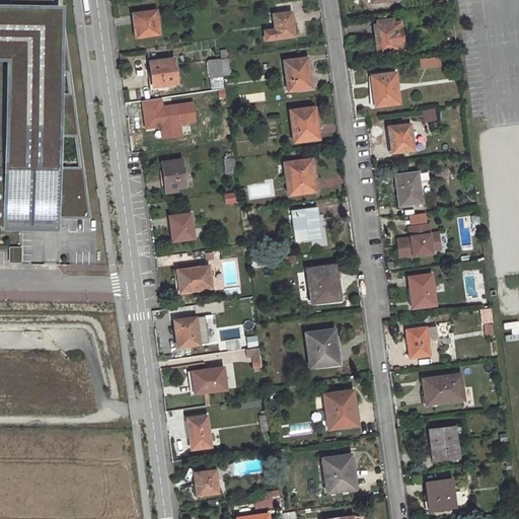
[(456,26),(453,2),(447,3),(450,27),(456,26)]
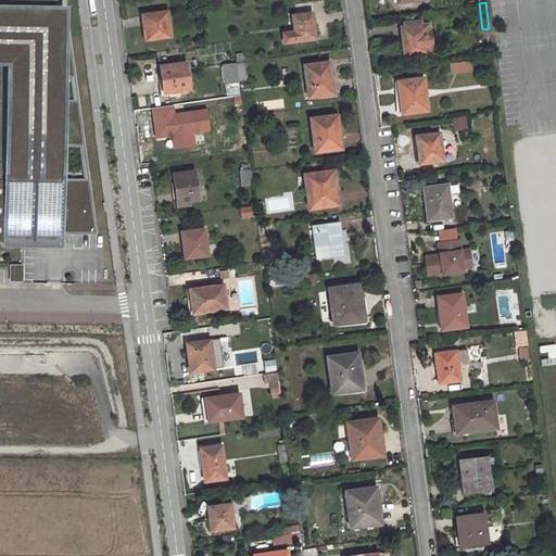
[(0,61),(14,62),(11,177),(0,176),(0,237),(51,239),(51,229),(64,229),(98,230),(91,179),(65,178),(66,141),(87,142),(81,100),(67,100),(67,74),(78,74),(72,28),(68,28),(68,5),(0,3),(0,61)]
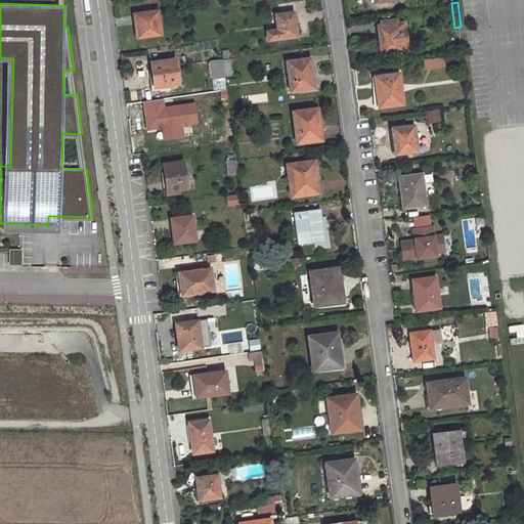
[(156,11),(133,14),(136,37),(159,34),(156,11)]
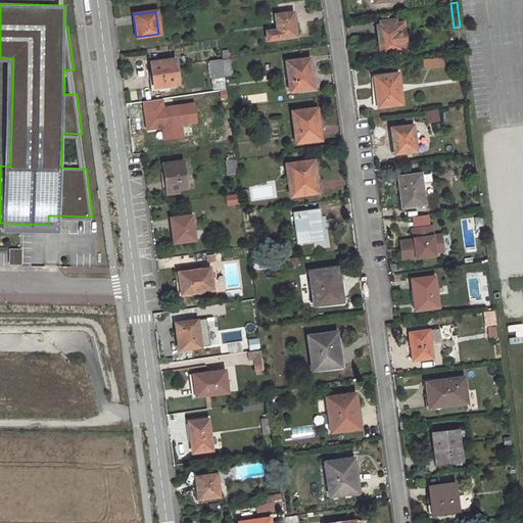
[(293,13),(276,15),(279,39),(296,37),(293,13)]
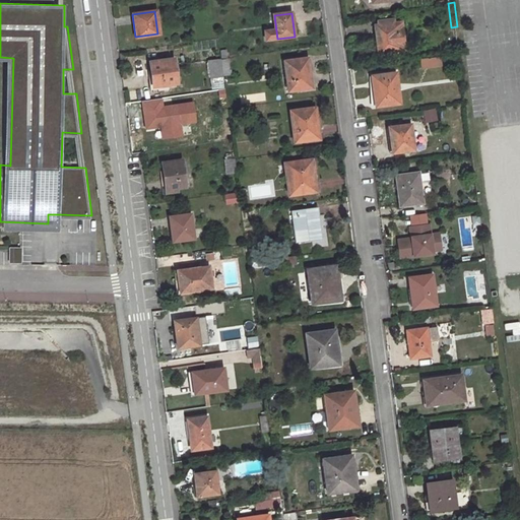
[(410,20),(376,25),(380,53),(414,48),(410,20)]
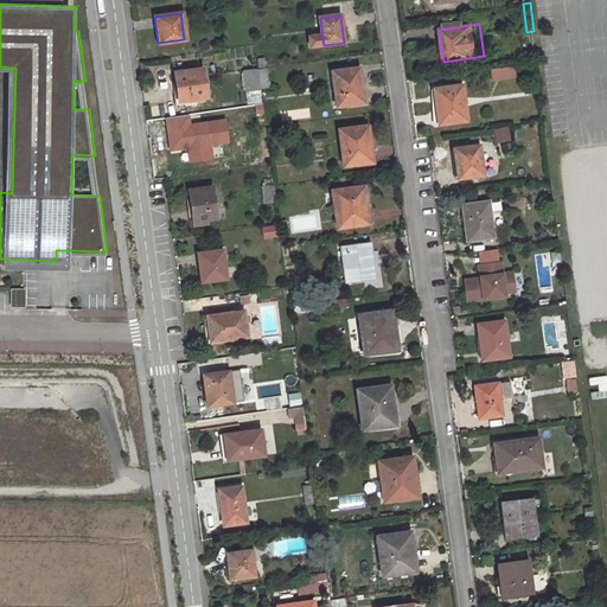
[(0,192),(12,193),(16,68),(0,66),(0,192)]
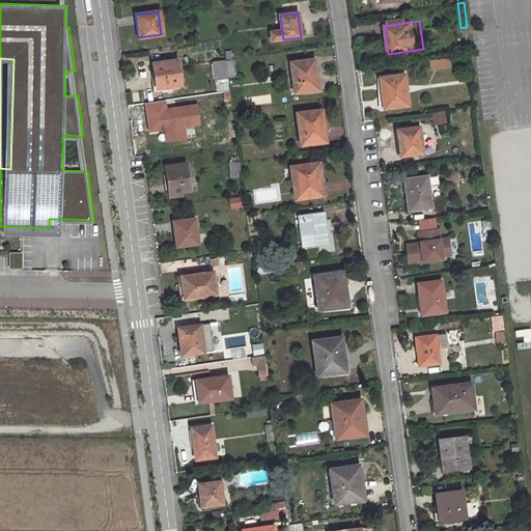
[(428,60),(429,71),(452,67),(450,58),(428,60)]
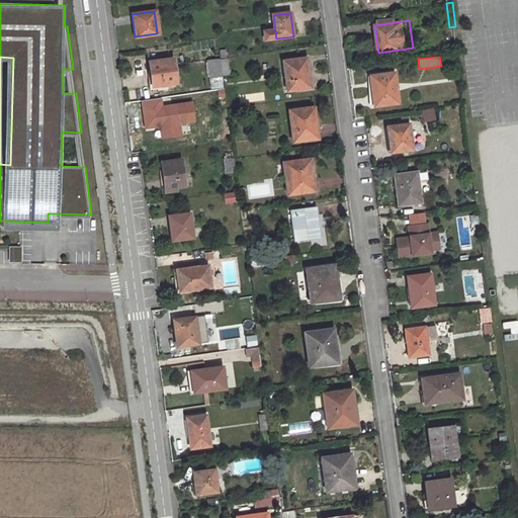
[(173,59),(148,62),(152,87),(176,83),(173,59)]
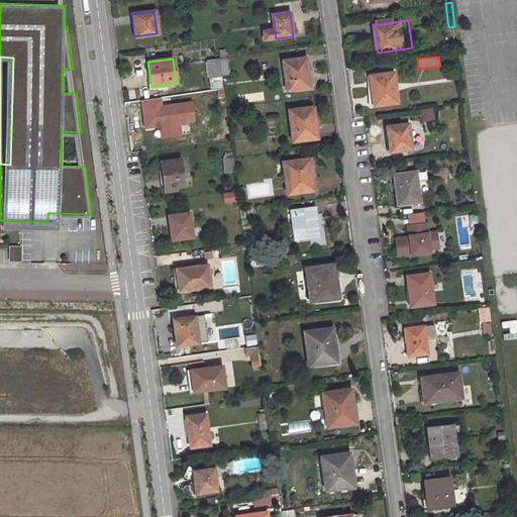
[(226,59),(220,60),(222,75),(228,74),(226,59)]
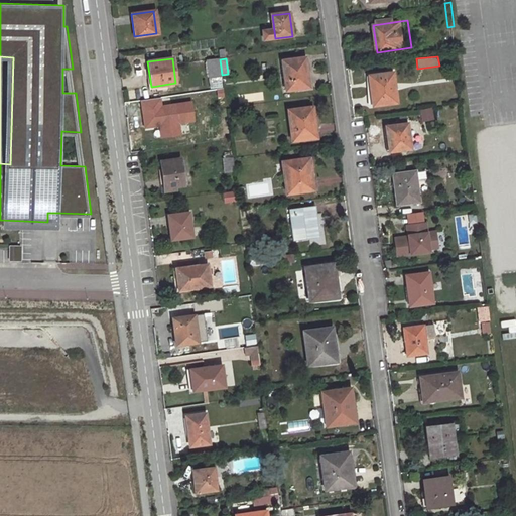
[(305,58),(282,61),(286,91),(309,88),(305,58)]
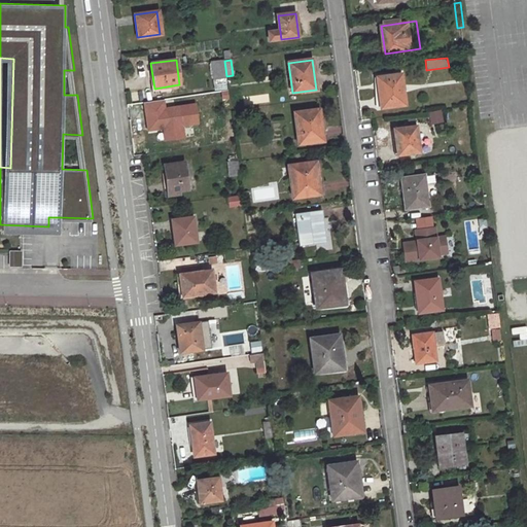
[(226,76),(224,61),(212,62),(214,79),(226,77),(226,76)]
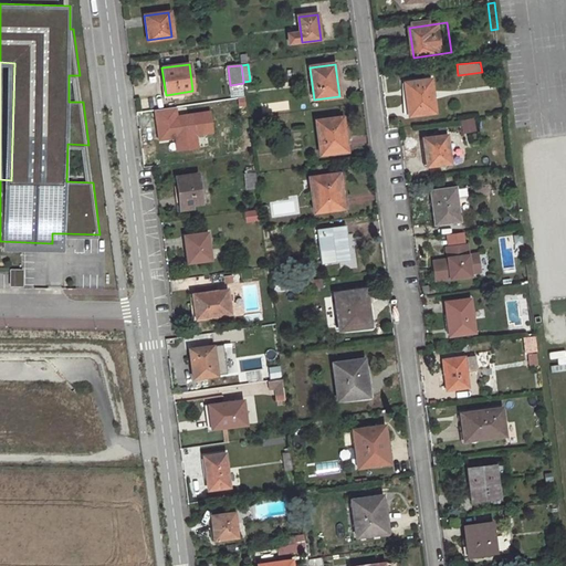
[(431,79),(407,82),(410,114),(436,111),(431,79)]
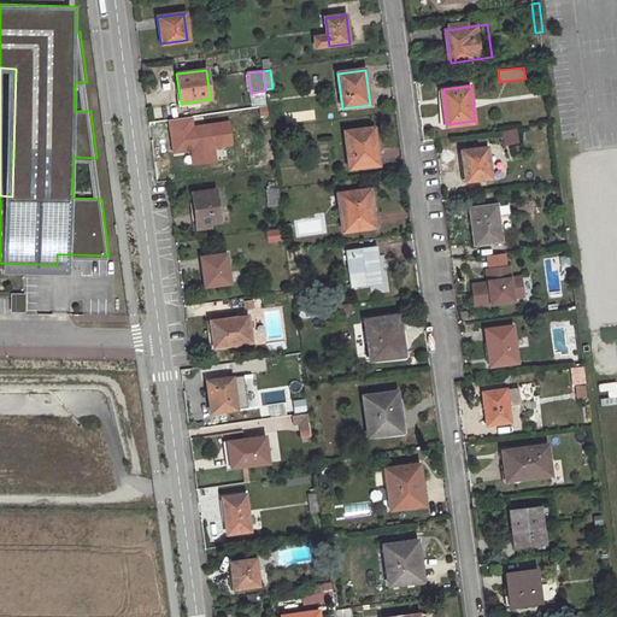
[(188,118),(166,121),(171,153),(188,151),(191,165),(212,163),(210,147),(229,145),(227,123),(189,128),(188,118)]
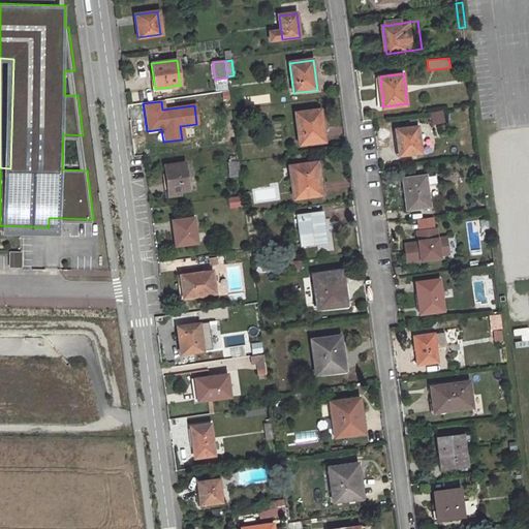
[(319,110),(296,114),(300,144),(324,141),(319,110)]
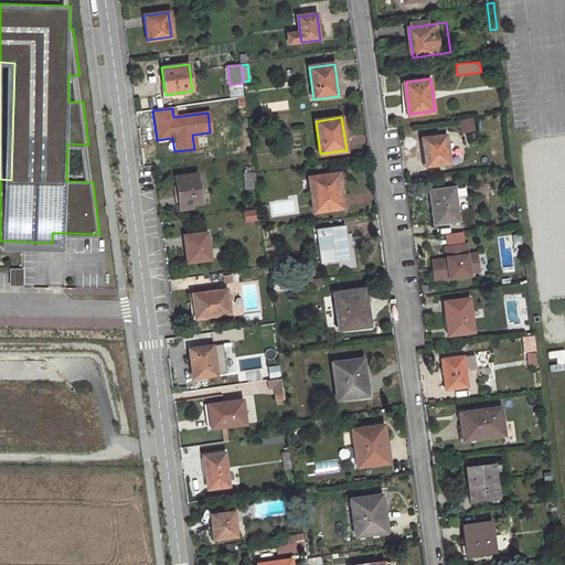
[(461,132),(476,131),(473,117),(459,119),(461,132)]
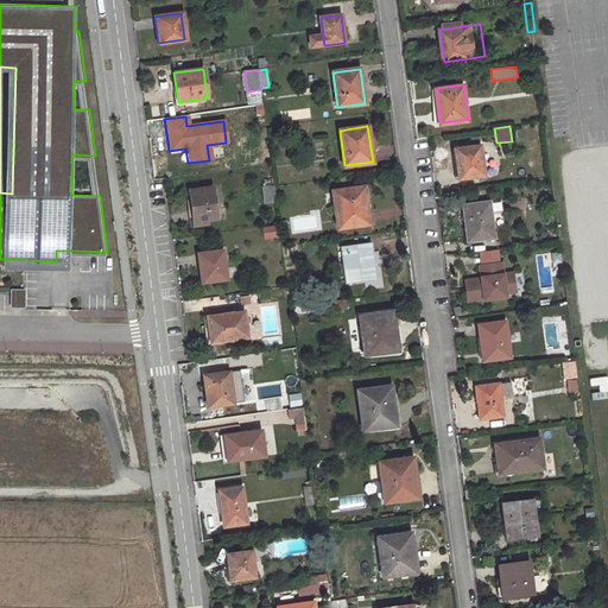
[(481,143),(456,146),(460,176),(485,172),(481,143)]
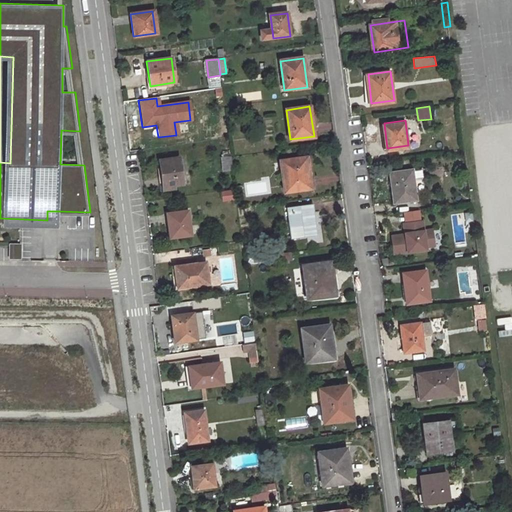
[(178,158),(160,161),(163,186),(181,183),(178,158)]
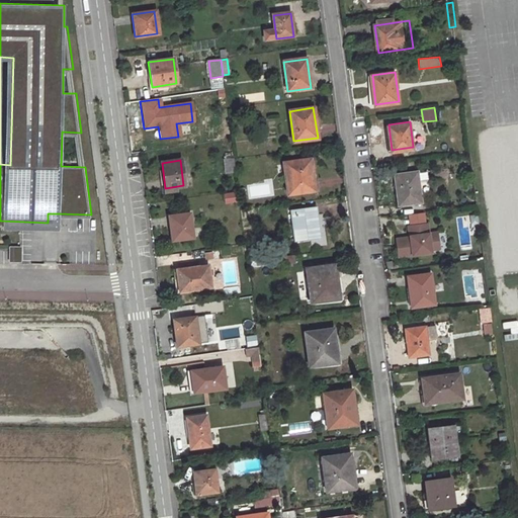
[(227,174),(236,173),(234,160),(225,161),(227,174)]
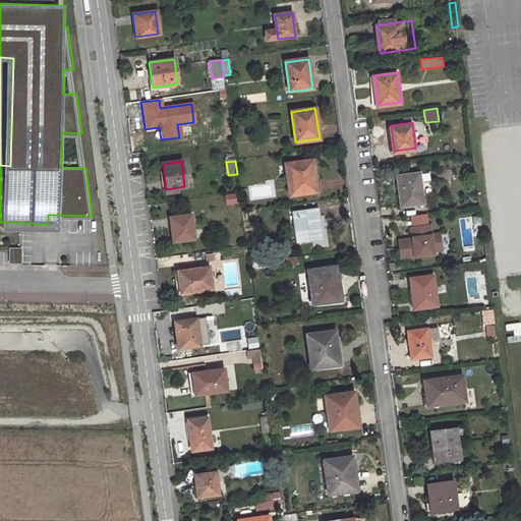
[(311,161),(287,164),(291,194),(316,190),(311,161)]
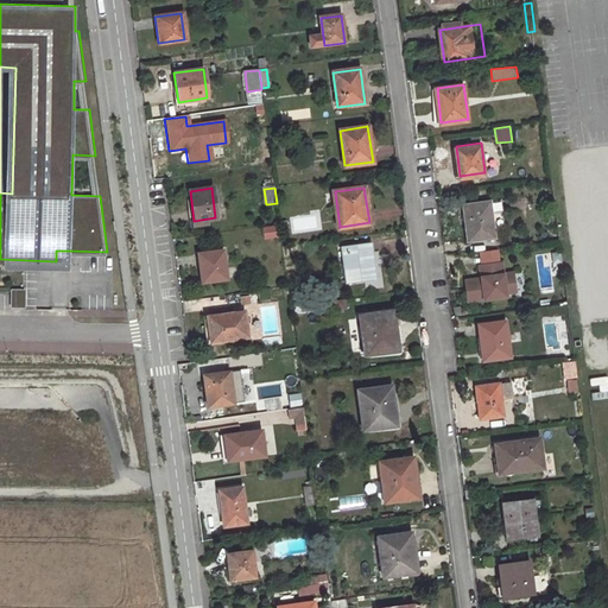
[(489,198),(463,202),(468,236),(493,233),(489,198)]
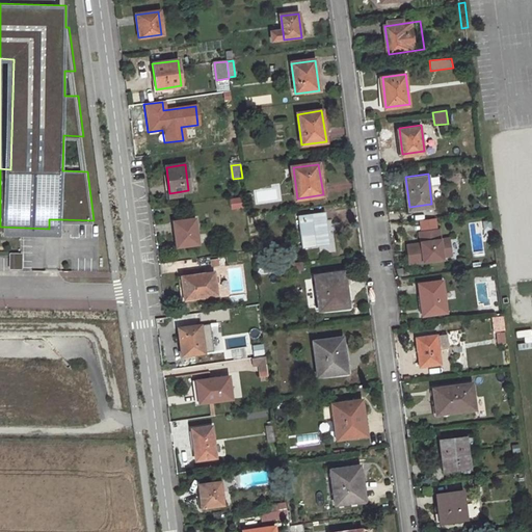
[(241,196),(230,198),(231,209),(242,208),(241,196)]
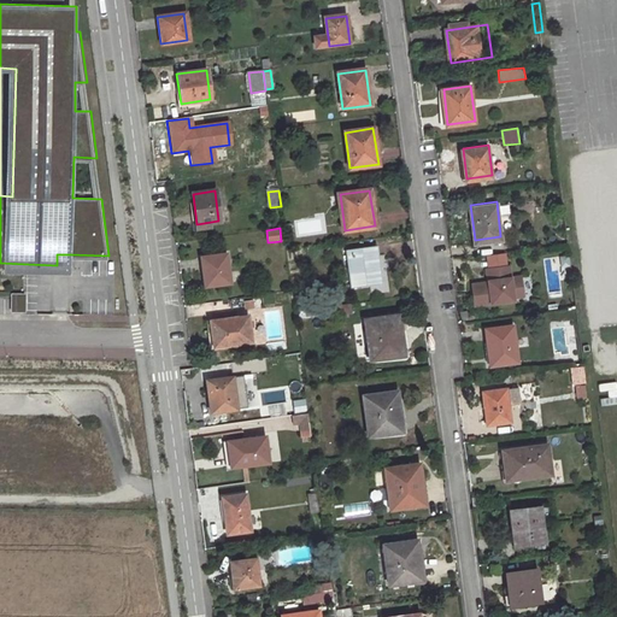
[(377,248),(348,252),(353,288),(382,283),(377,248)]
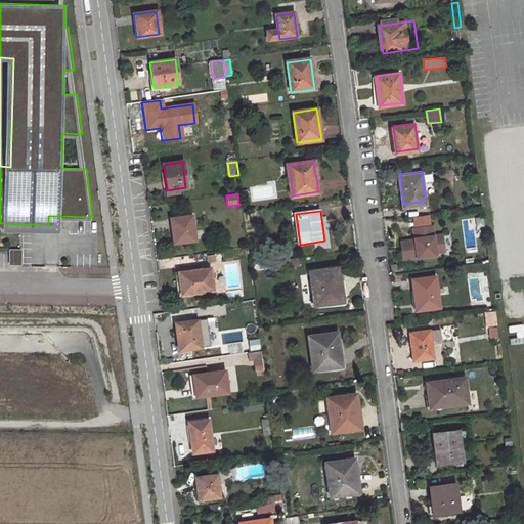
[(48,216),(48,225),(60,225),(60,216),(48,216)]
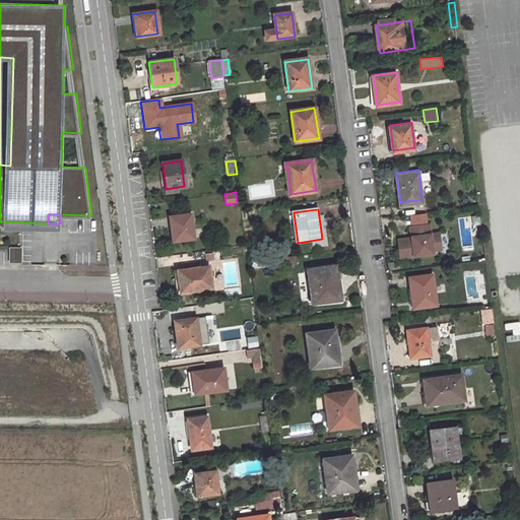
[(190,214),(171,217),(174,242),(193,239),(190,214)]
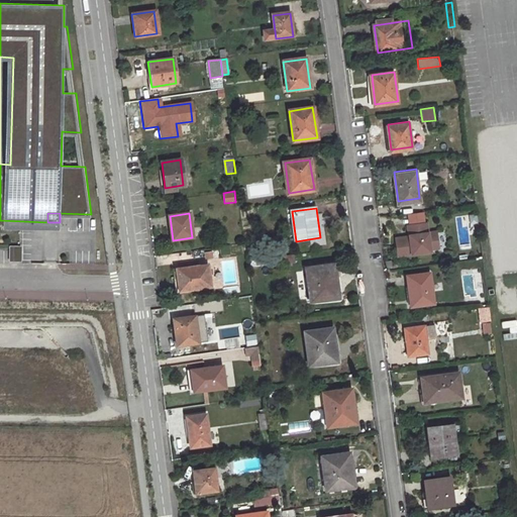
[(478,233),(476,214),(455,216),(458,249),(471,248),(470,234),(478,233)]
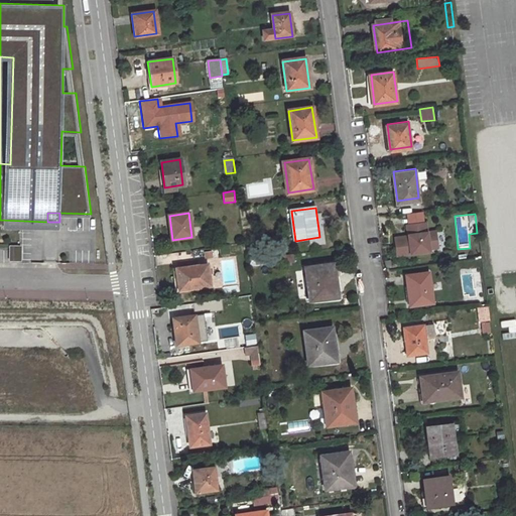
[(409,236),(396,238),(398,255),(430,251),(430,248),(429,244),(438,243),(436,231),(428,232),(426,222),(408,225),(409,236)]
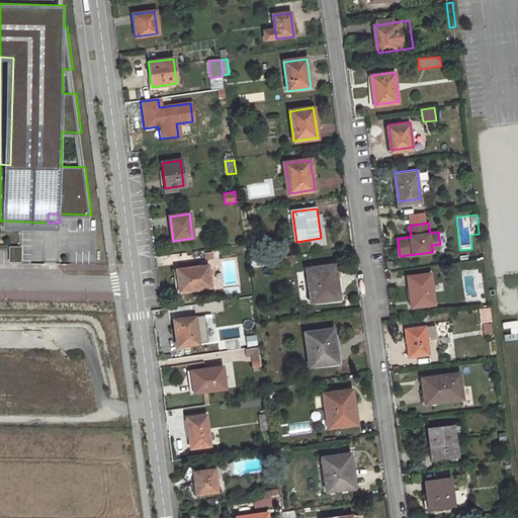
[(20,262),(21,246),(9,246),(9,262),(20,262)]
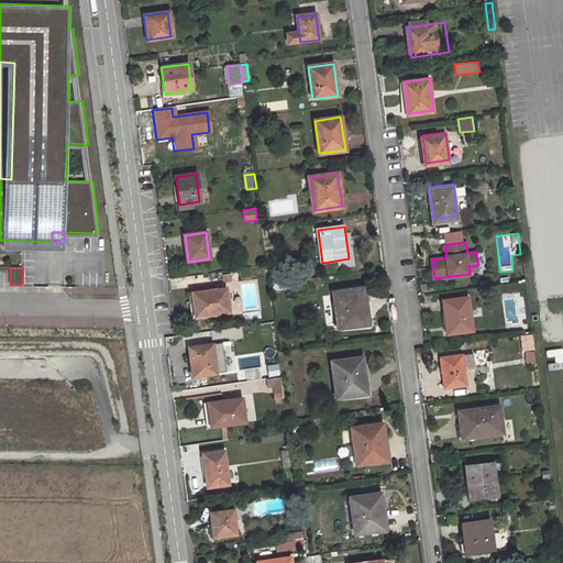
[(322,286),(321,276),(309,278),(310,288),(322,286)]
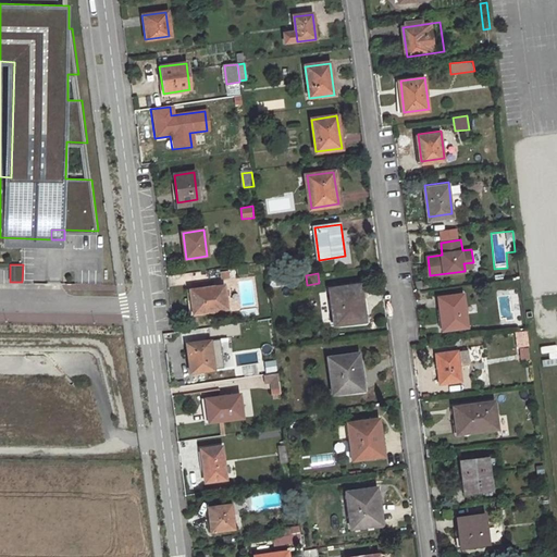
[(224,285),(189,289),(194,314),(227,309),(224,285)]
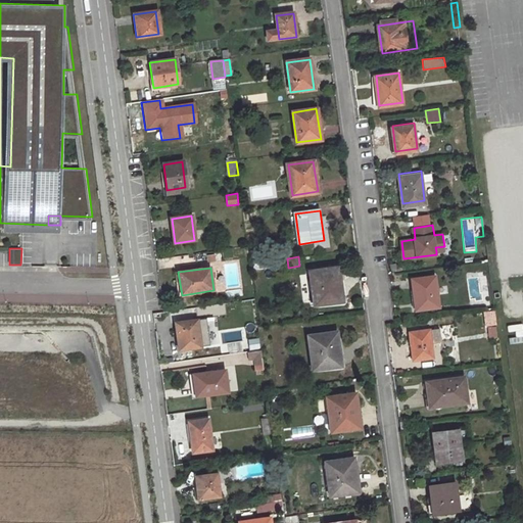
[(338,268),(308,272),(314,305),(337,302),(334,282),(340,281),(338,268)]
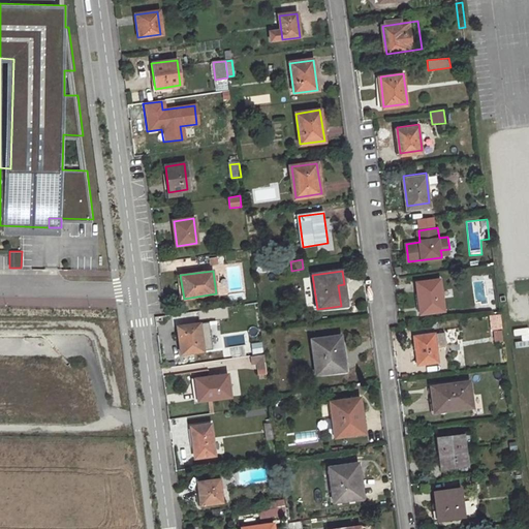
[(440,278),(417,282),(422,313),(444,310),(440,278)]
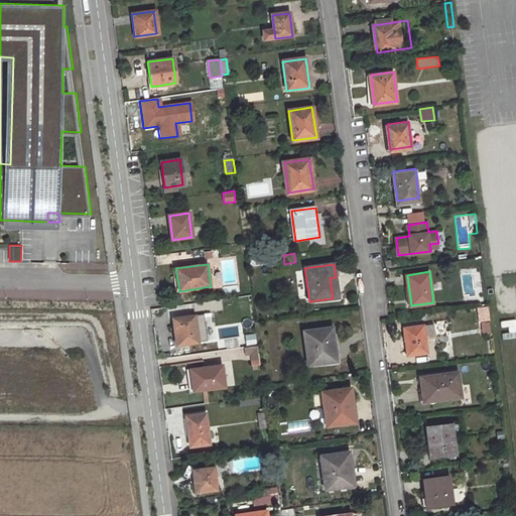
[(194,315),(172,319),(176,345),(197,343),(194,315)]
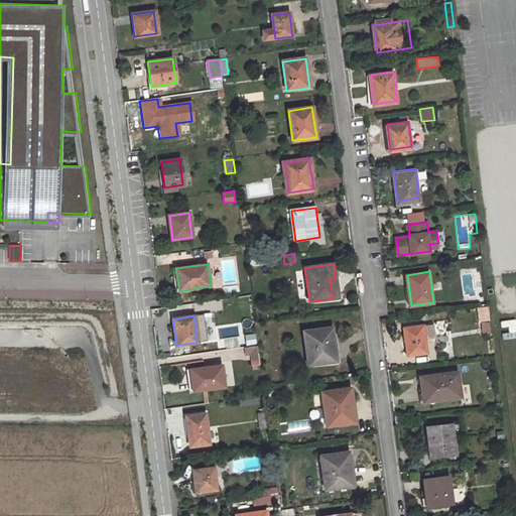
[(488,320),(480,321),(482,333),(489,332),(488,320)]
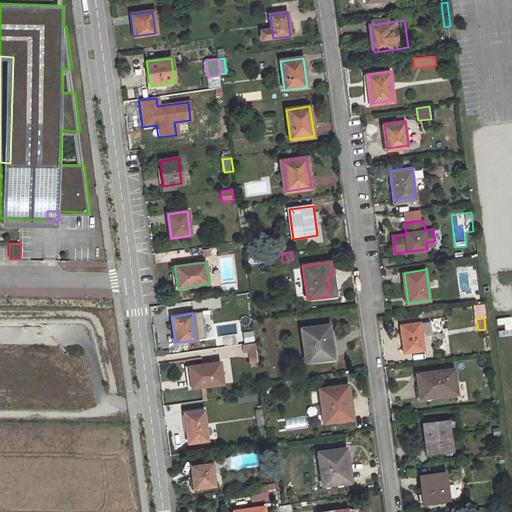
[(431,321),(401,325),(405,352),(425,350),(423,335),(433,334),(431,321)]
